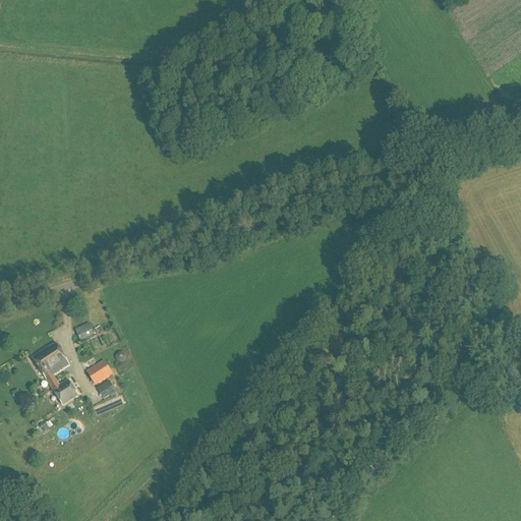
[(80,342),(94,336),(89,324),(75,331),(80,342)]
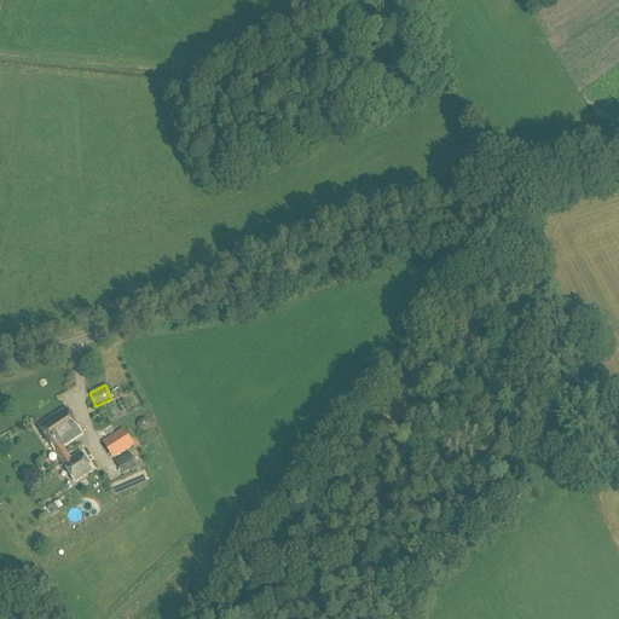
[(71,458),(63,446),(84,434),(65,406),(38,424),(75,482),(93,470),(81,452),(71,458)]
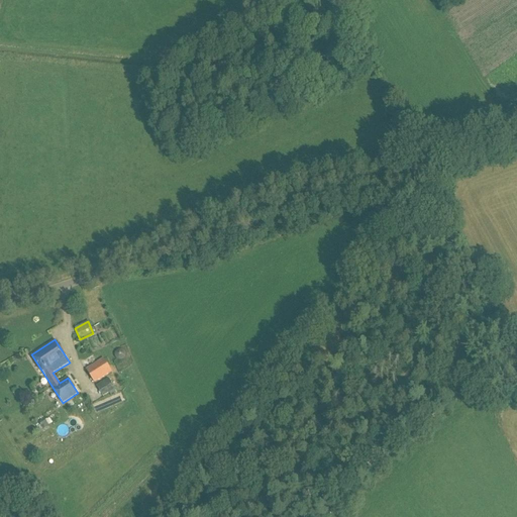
[(120,360),(121,360),(122,360),(122,359),(123,359),(124,359),(124,358),(125,357),(125,356),(125,355),(126,355),(126,354),(126,353),(125,353),(125,352),(125,351),(124,351),(124,350),(123,350),(123,349),(122,349),(121,349),(120,349),(119,349),(118,349),(117,349),(117,350),(116,350),(116,351),(115,351),(115,352),(115,353),(115,354),(115,355),(115,356),(115,357),(116,357),(116,358),(117,358),(117,359),(118,359),(119,360),(120,360)]
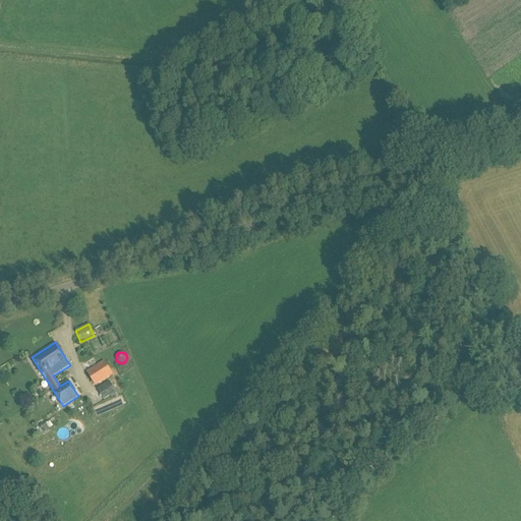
[(96,387),(113,375),(104,361),(87,372),(96,387)]
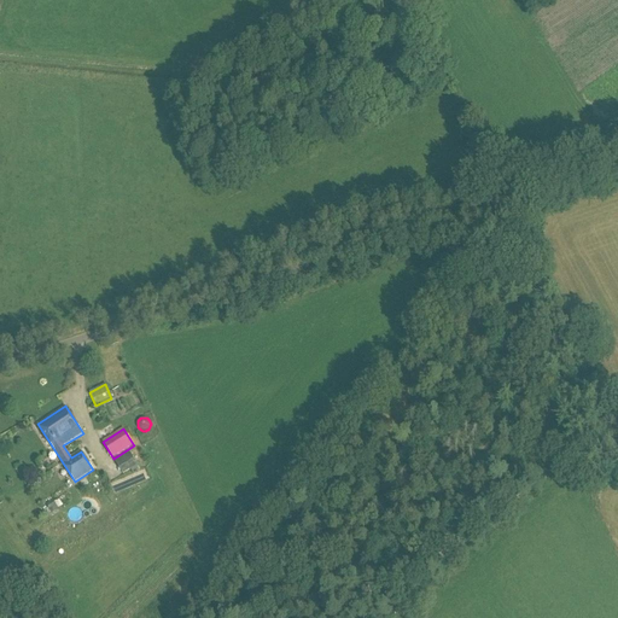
[(129,477),(144,468),(138,460),(124,468),(129,477)]
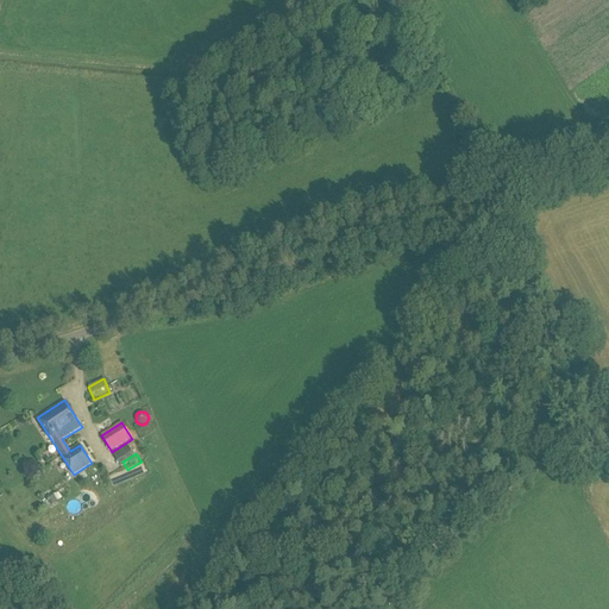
[(51,507),(58,502),(54,496),(48,501),(51,507)]
